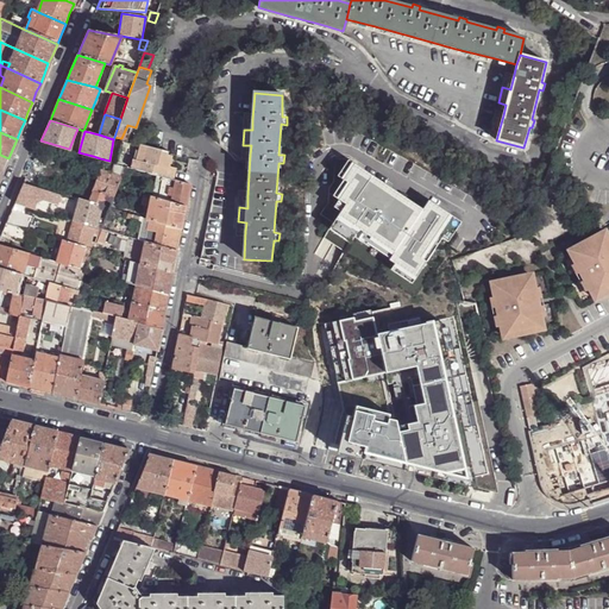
[(132,159),(130,167),(163,177),(174,180),(176,171),(176,169),(169,167),(173,154),(168,152),(168,150),(139,143),(138,149),(136,161),(132,159)]
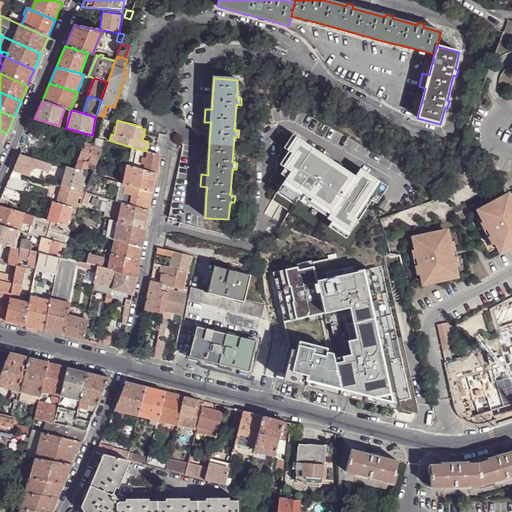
[(58,125),(58,126),(56,133),(76,139),(78,131),(66,128),(58,125)]
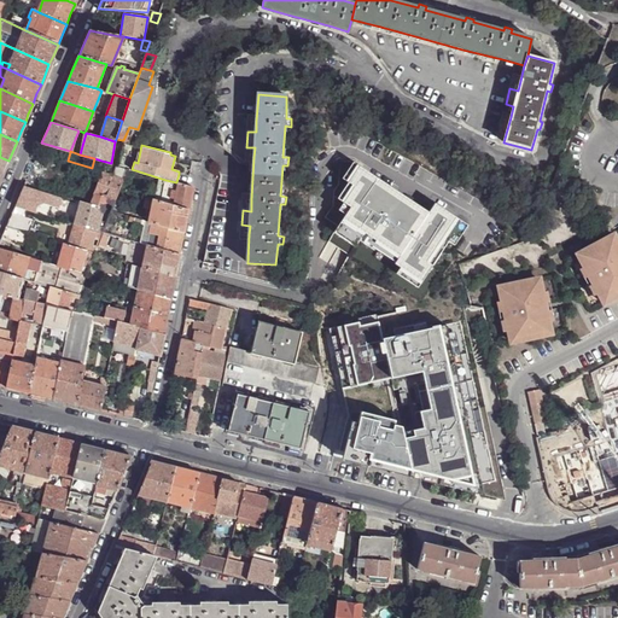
[(402,184),(401,185),(400,184),(391,176),(395,170),(391,168),(368,151),(345,181),(369,199),(342,235),(384,268),(388,263),(418,287),(444,254),(431,243),(433,240),(426,234),(423,233),(427,226),(421,221),(430,208),(415,196),(417,194),(402,184)]
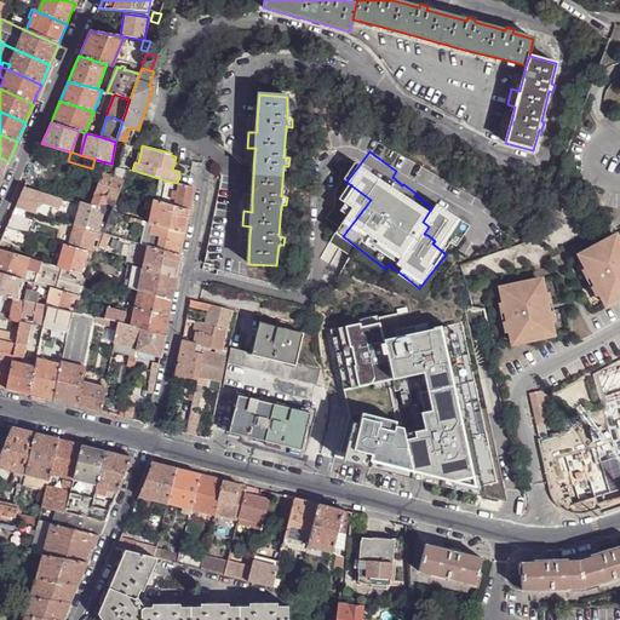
[(112,164),(102,161),(99,168),(109,171),(109,168),(112,164)]
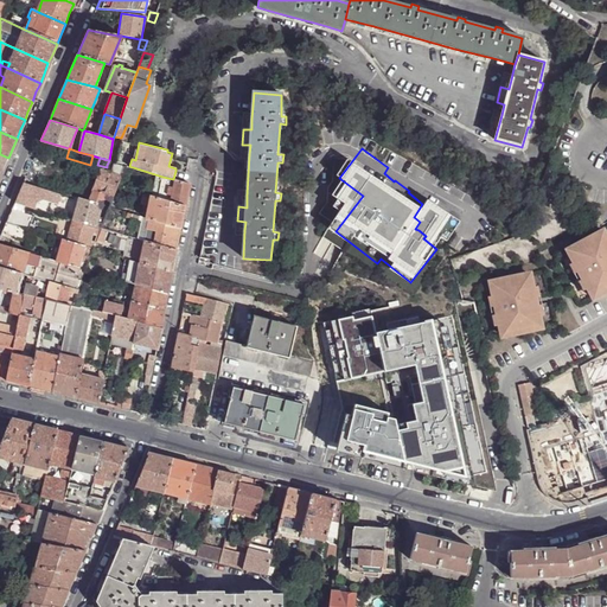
[(107,165),(125,170),(126,165),(109,160),(107,165)]
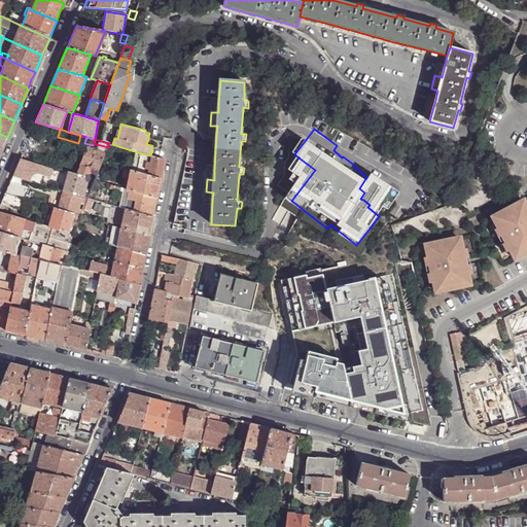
[(27,142),(21,157),(36,162),(42,146),(27,142)]
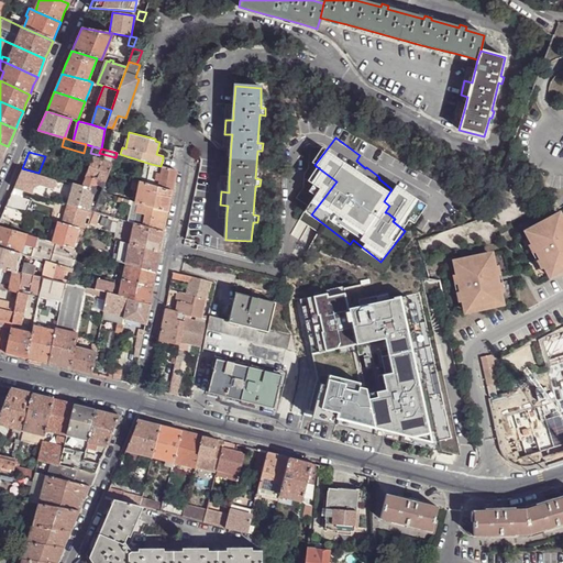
[(368,162),(360,155),(356,161),(364,167),(368,162)]
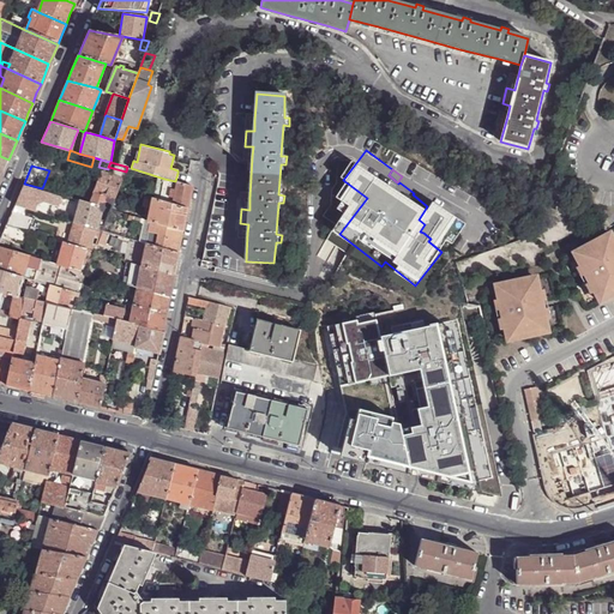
[(103,172),(91,203),(103,206),(106,199),(114,202),(125,175),(113,172),(112,174),(103,172)]
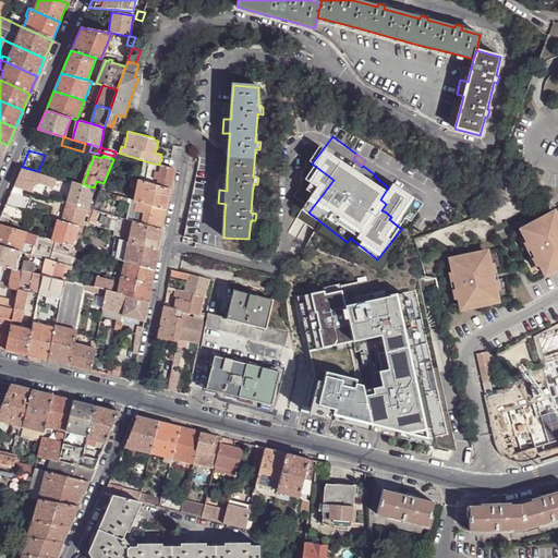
[(159,165),(149,162),(147,172),(159,176),(160,166),(159,165)]
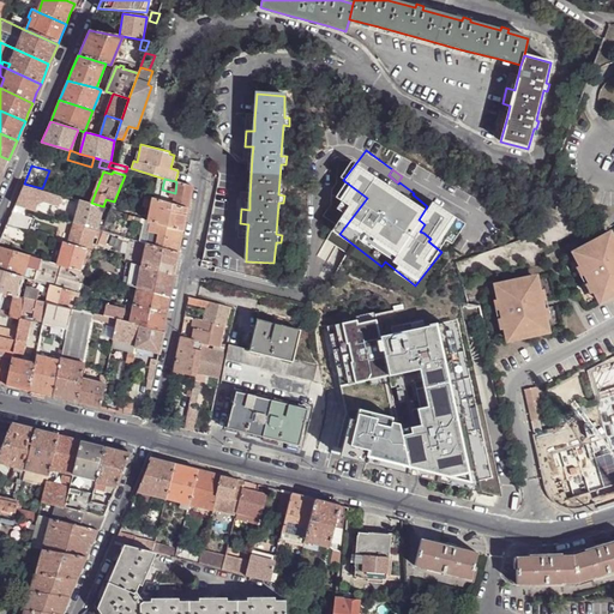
[(176,182),(175,193),(162,190),(161,200),(187,209),(190,197),(192,186),(176,182)]
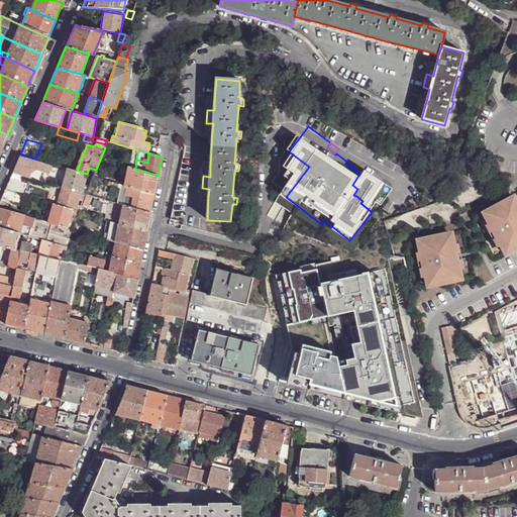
[(380,165),(384,169),(386,171),(390,167),(381,159),(380,160),(380,161),(382,162),(380,165)]
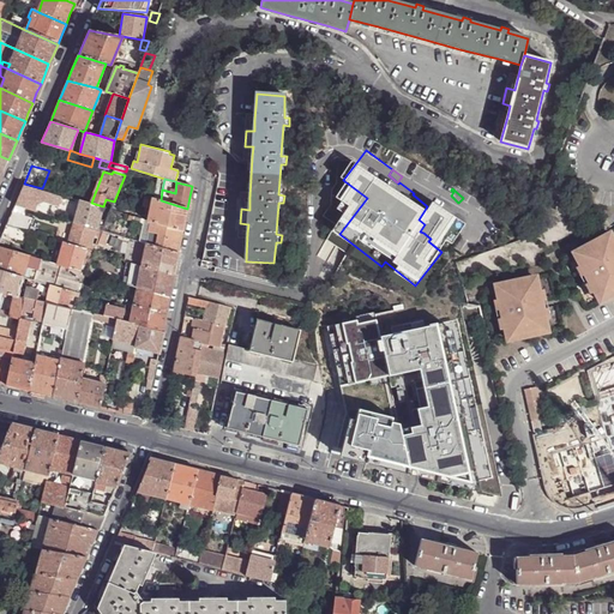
[(152,198),(145,196),(142,212),(149,215),(152,198)]
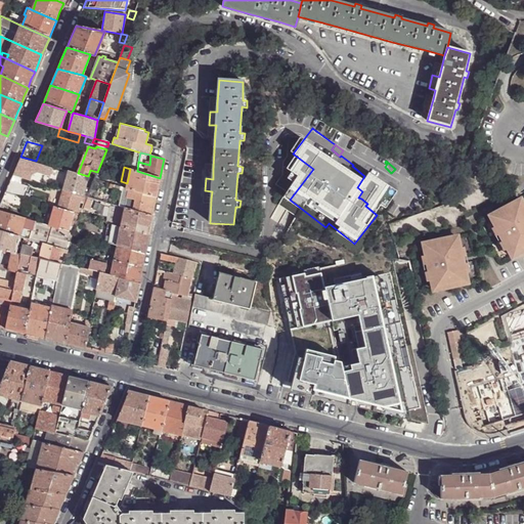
[(127,183),(126,187),(129,188),(157,197),(159,187),(160,178),(137,171),(130,169),(127,183)]
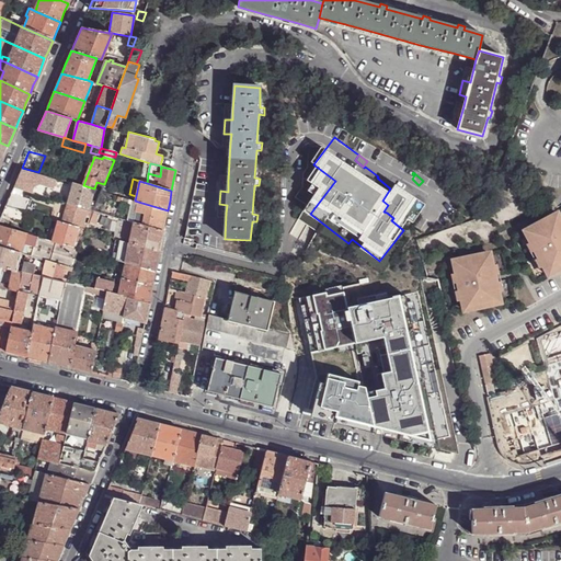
[(73,183),(67,202),(89,208),(94,189),(83,185),(73,183)]
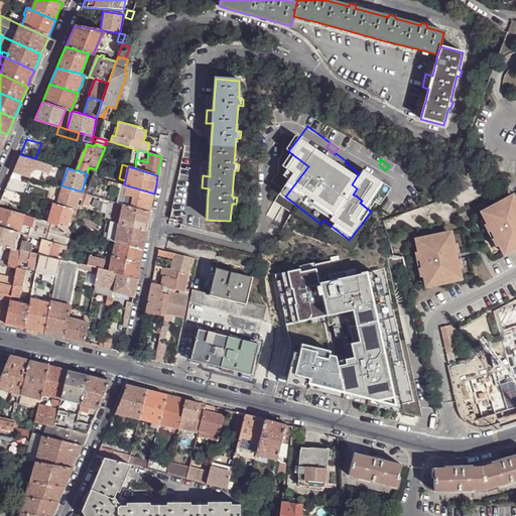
[(7,184),(5,188),(24,195),(29,182),(22,180),(24,174),(12,171),(7,184)]
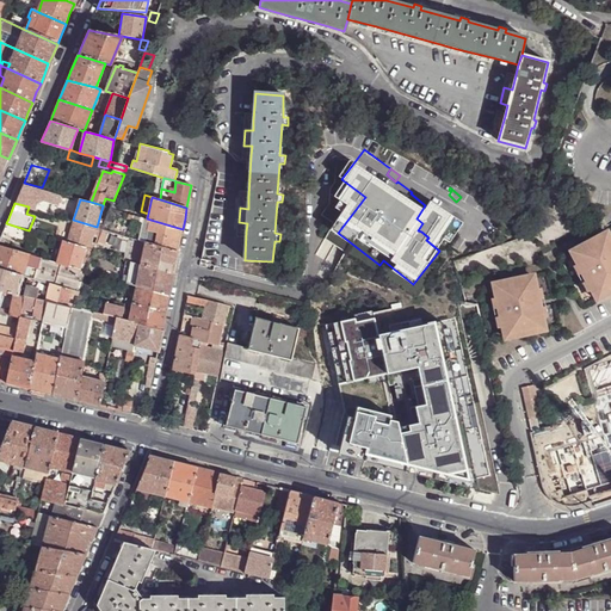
[(73,220),(67,241),(94,250),(96,245),(91,244),(94,233),(100,234),(102,229),(97,227),(73,220)]
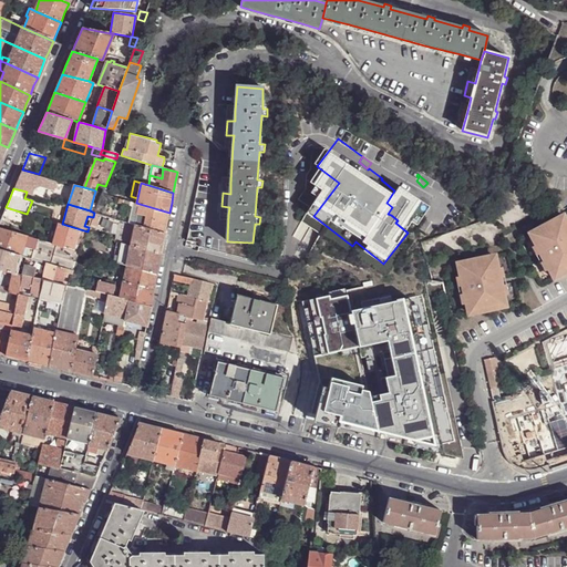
[(140,204),(135,224),(166,233),(167,223),(169,213),(140,204)]
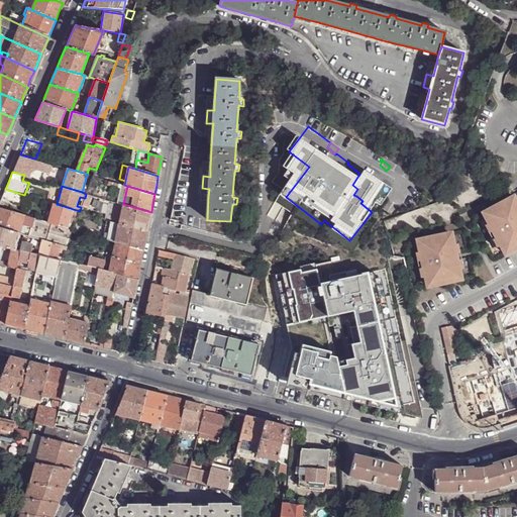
[(5,189),(2,197),(5,198),(5,199),(20,204),(24,195),(5,189)]
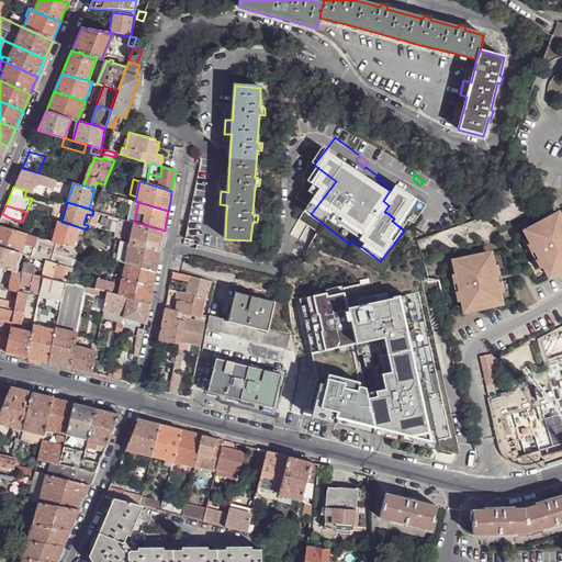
[(122,239),(126,220),(120,217),(115,238),(122,239)]
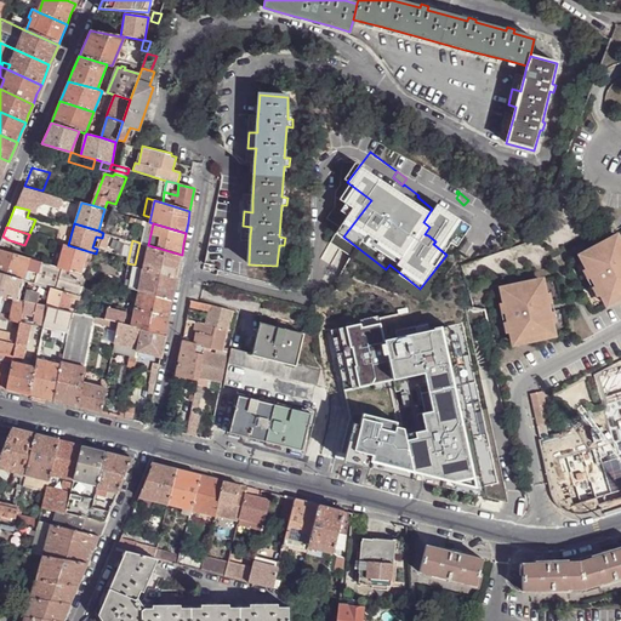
[(573,265),(576,272),(581,280),(586,289),(591,297),(596,306),(604,302),(605,305),(620,296),(620,261),(620,260),(615,251),(609,240),(600,245),(599,241),(577,254),(581,260),(573,265)]
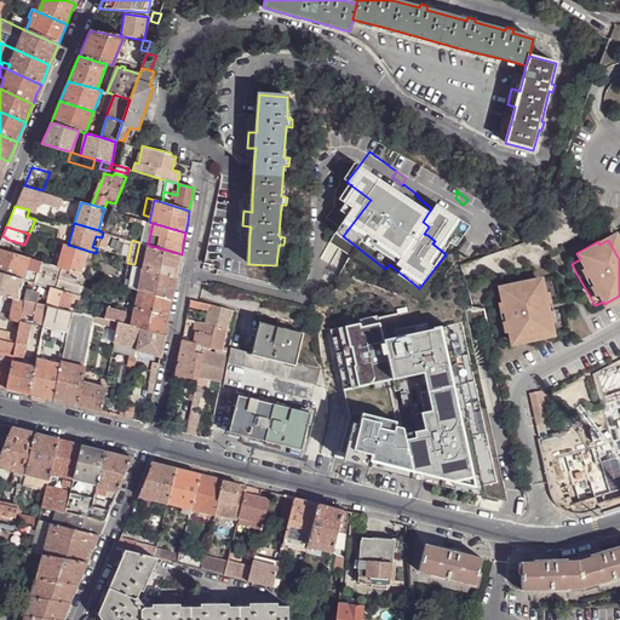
[(56,241),(49,263),(57,265),(63,244),(56,241)]
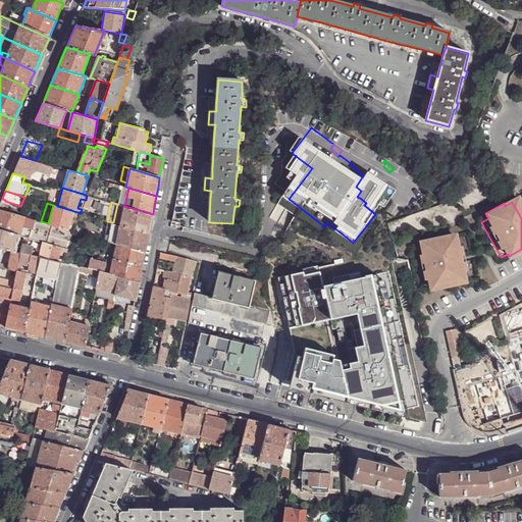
[(113,222),(120,224),(149,233),(151,223),(153,214),(124,206),(117,204),(113,222)]
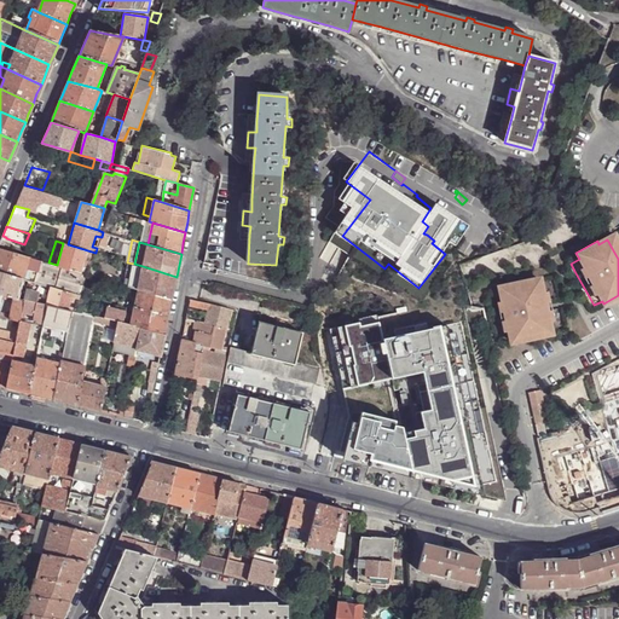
[(63,243),(57,265),(80,272),(85,256),(93,259),(96,253),(68,244),(63,243)]
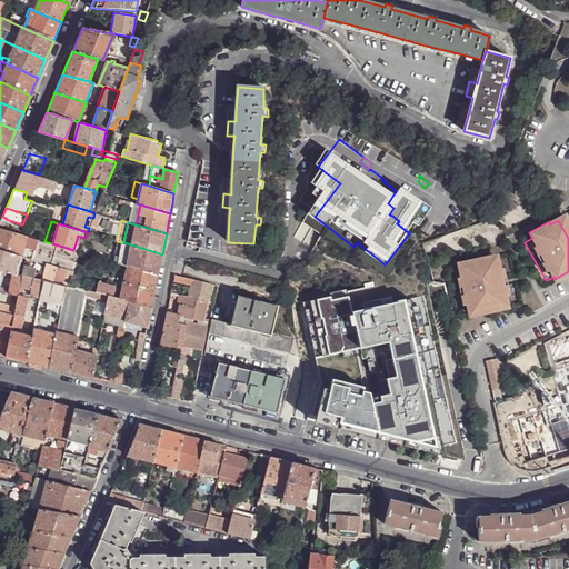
[(0,250),(20,257),(47,265),(67,270),(72,271),(80,252),(73,250),(52,243),(45,241),(0,228),(0,250)]
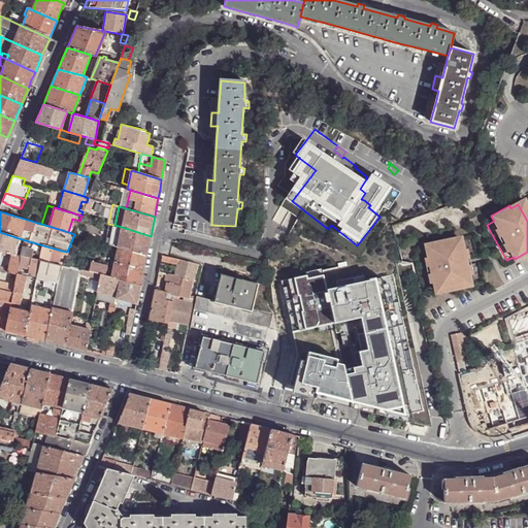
[(109,243),(119,246),(146,255),(149,246),(151,236),(122,227),(121,236),(111,233),(109,243)]
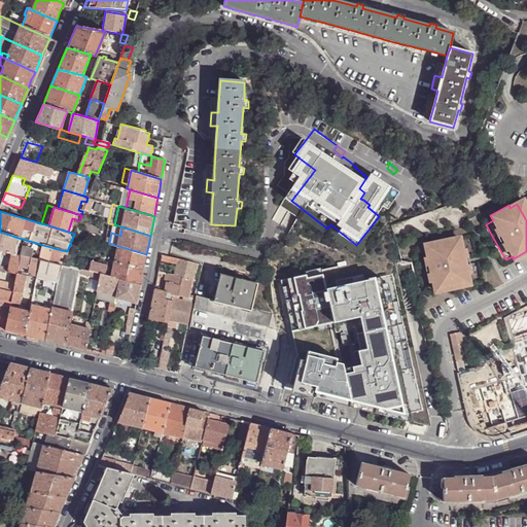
[(0,249),(2,250),(12,252),(15,253),(19,238),(0,232),(0,249)]
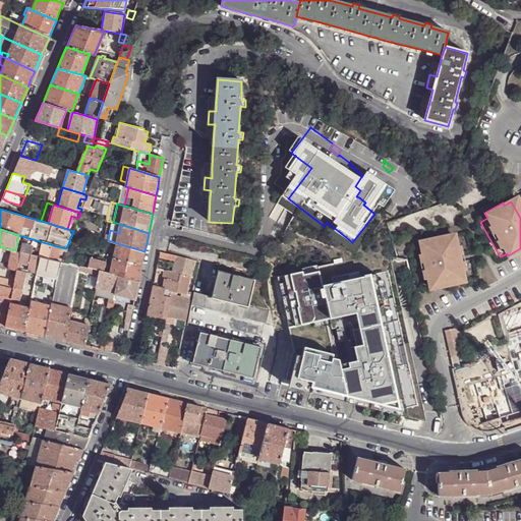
[(264,255),(265,263),(271,312),(277,349),(317,359),(313,330),(327,328),(321,286),(316,262),(312,239),(297,233),(264,255)]
